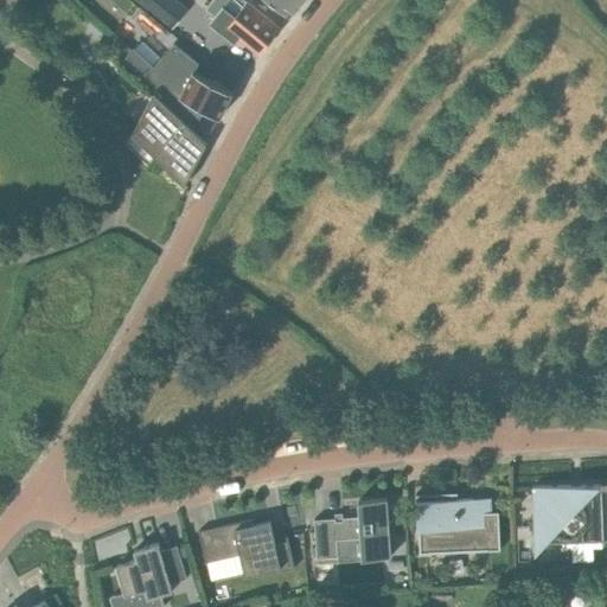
[(174,0),(136,0),(172,29),(187,10),(174,0)]
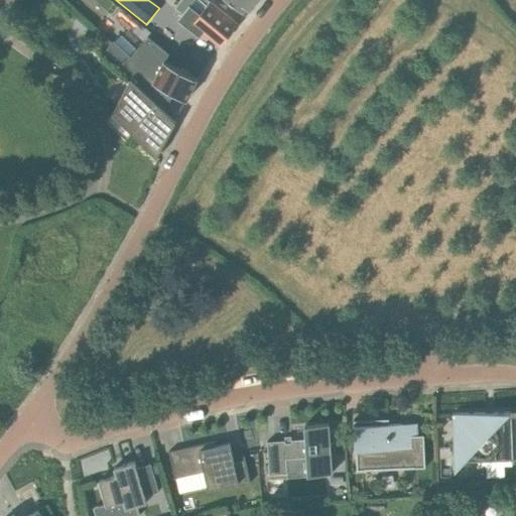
[(182,0),(176,7),(185,14),(180,20),(202,37),(207,31),(222,43),(238,23),(209,0),(182,0)]
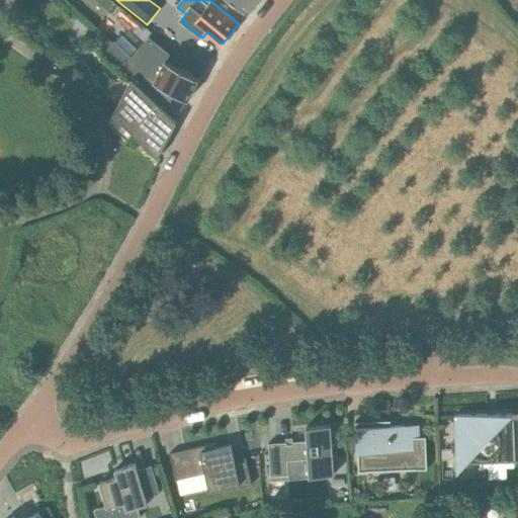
[(232,0),(248,13),(258,0),(232,0)]
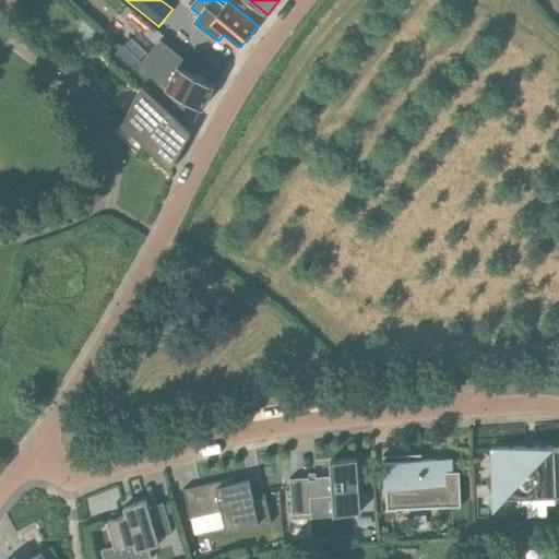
[(202,108),(214,85),(180,67),(167,90),(202,108)]
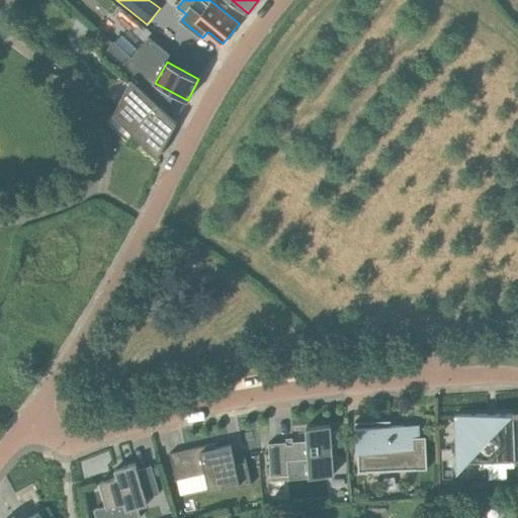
[(176,123),(131,79),(128,84),(130,84),(131,81),(139,88),(105,121),(125,141),(133,135),(139,141),(142,137),(159,154),(166,142),(162,139),(176,123)]
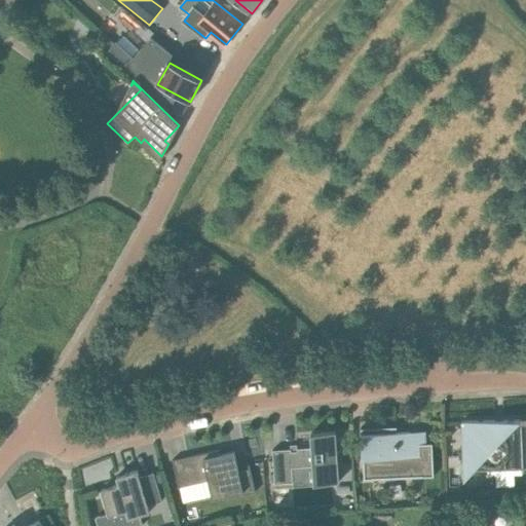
[(472,472),(525,470),(525,438),(521,439),(521,419),(461,421),(463,480),(472,472)]
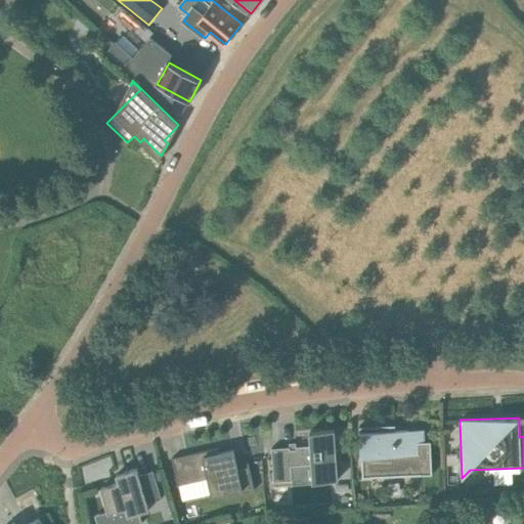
[(395,431),(395,426),(359,427),(359,428),(360,428),(362,478),(432,475),(431,442),(419,442),(419,430),(395,431)]
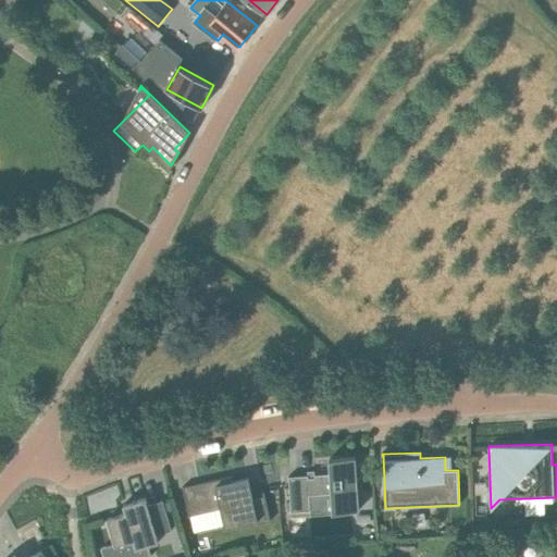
[(357,472),(356,459),(356,458),(329,460),(330,474),(314,475),(314,478),(308,479),(308,475),(288,477),(292,532),(311,531),(309,495),(331,494),(332,512),(359,510),(358,492),(362,492),(360,472),(357,472)]
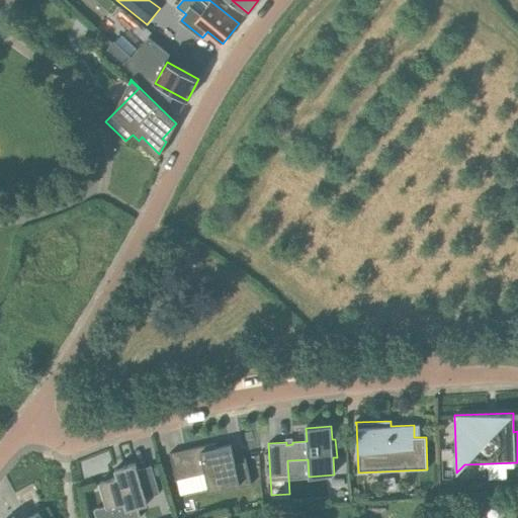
[(217,448),(216,444),(220,443),(220,442),(170,453),(177,486),(178,486),(177,480),(205,473),(209,492),(224,489),(224,490),(219,491),(219,492),(252,485),(245,452),(243,453),(245,462),(235,464),(231,445),(217,448)]
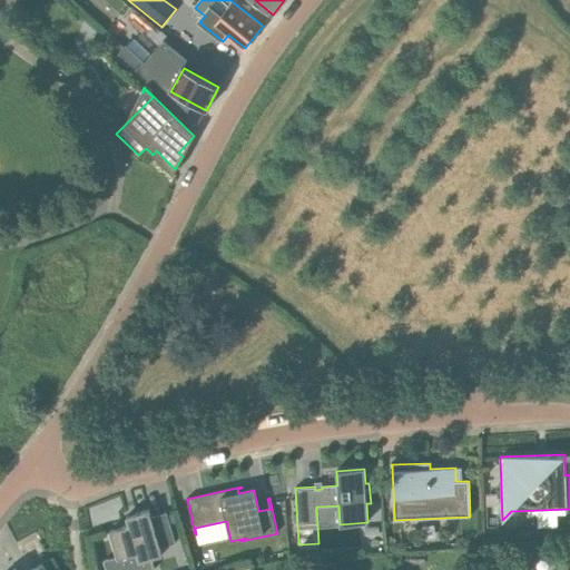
[(119,559),(121,569),(153,569),(156,569),(153,558),(163,554),(160,548),(176,543),(167,513),(151,518),(149,510),(126,517),(129,526),(109,531),(118,559),(119,559)]
